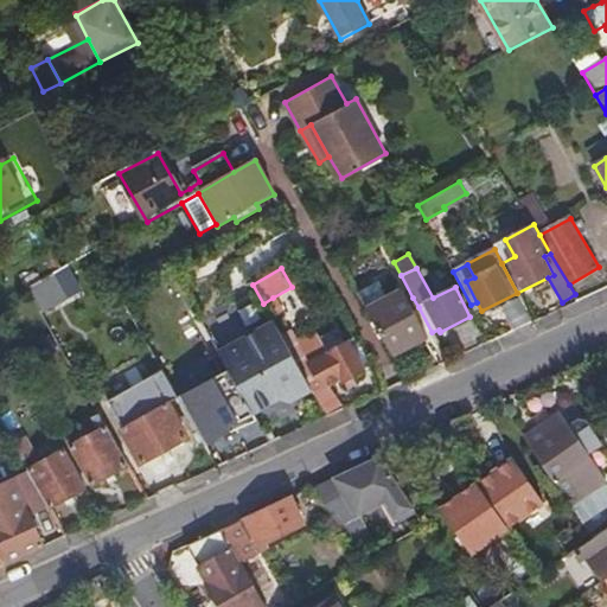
[(29,289),(42,314),(62,304),(48,279),(29,289)]
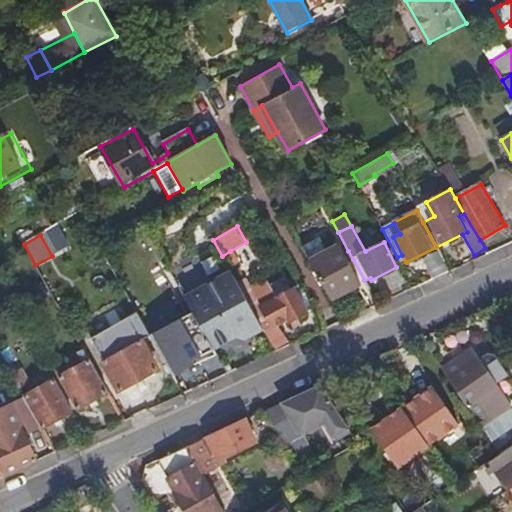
[(301,246),(308,260),(327,251),(320,237),(301,246)]
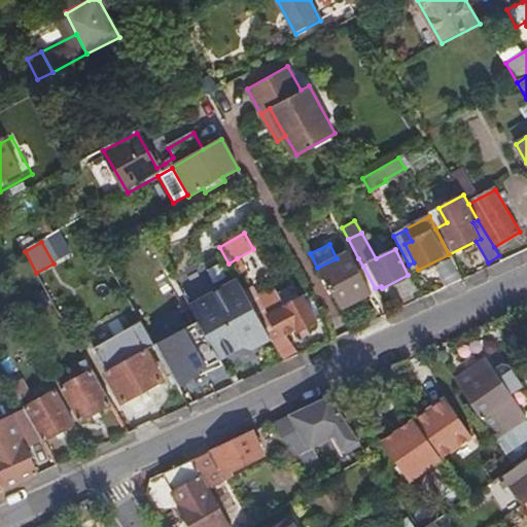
[(317,268),(341,309),(371,294),(358,269),(354,260),(350,252),(337,258),(317,268)]
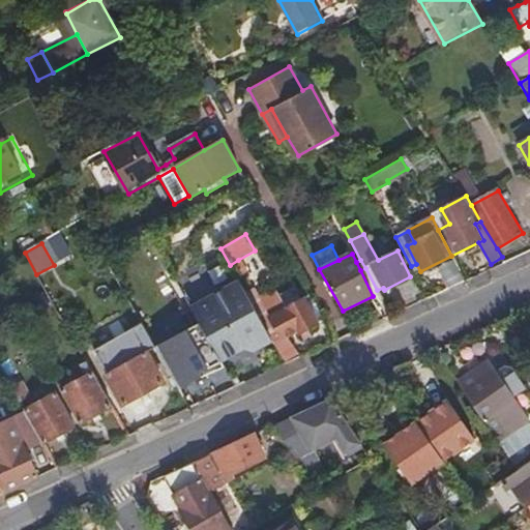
[(221,257),(203,267),(217,294),(215,295),(218,300),(242,288),(239,282),(235,284),(221,257)]
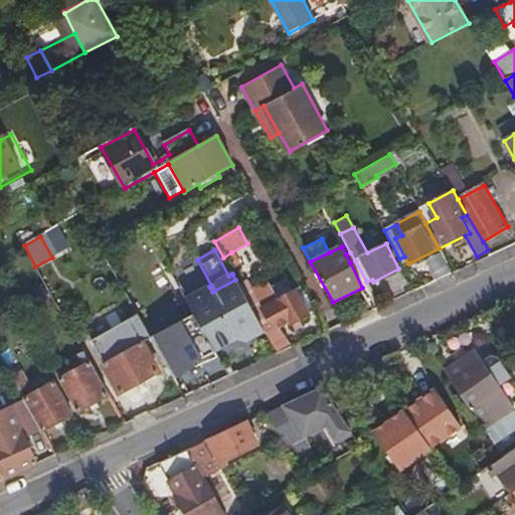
[(231,252),(223,258),(228,267),(236,262),(231,252)]
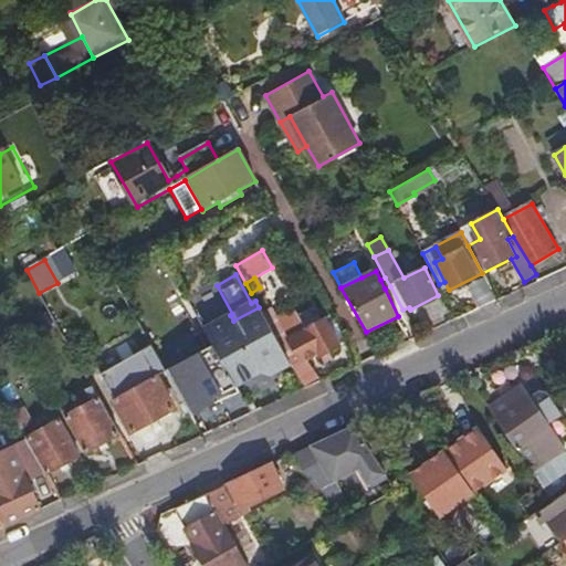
[(385,278),(380,280),(385,289),(390,286),(385,278)]
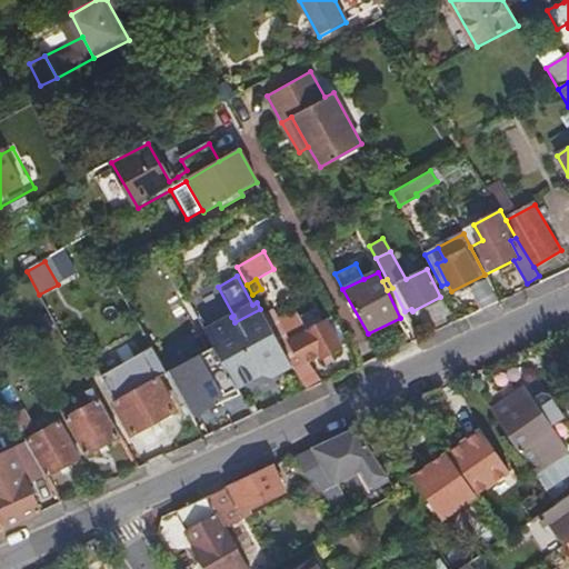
[(498,299),(489,283),(475,291),(482,307),(498,299)]
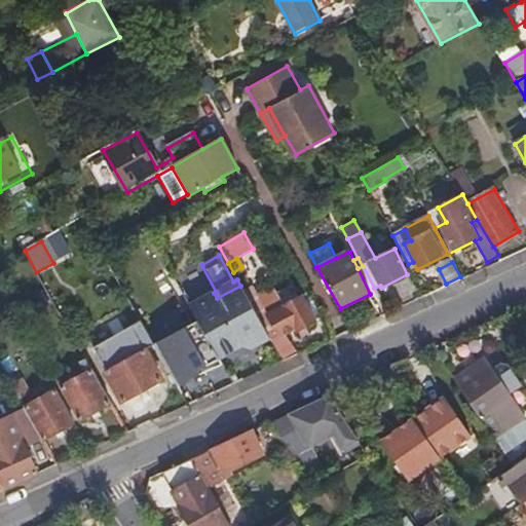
[(252,349),(270,339),(249,299),(245,293),(240,286),(217,298),(214,293),(216,292),(201,265),(175,280),(197,323),(220,361),(241,347),(252,349)]
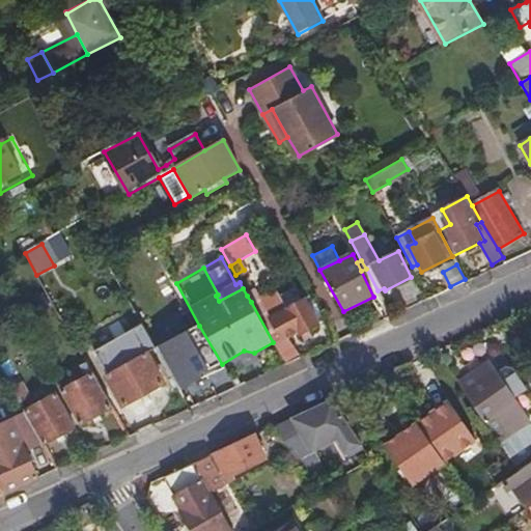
[(247,296),(251,302),(259,298),(255,290),(247,296)]
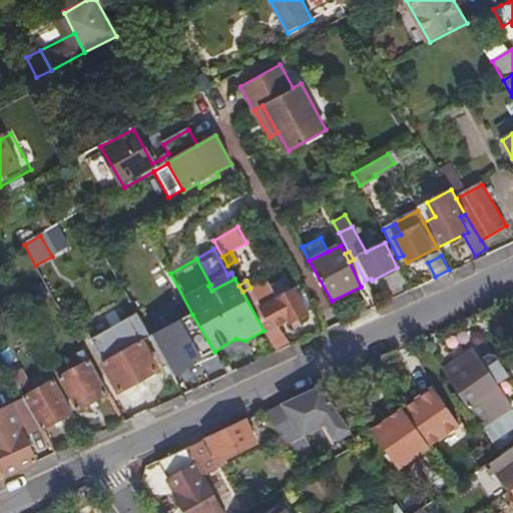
[(276,354),(290,347),(275,327),(287,321),(289,323),(306,315),(293,291),(290,293),(276,300),(273,294),(267,282),(251,291),(250,288),(242,292),(264,331),(276,354)]
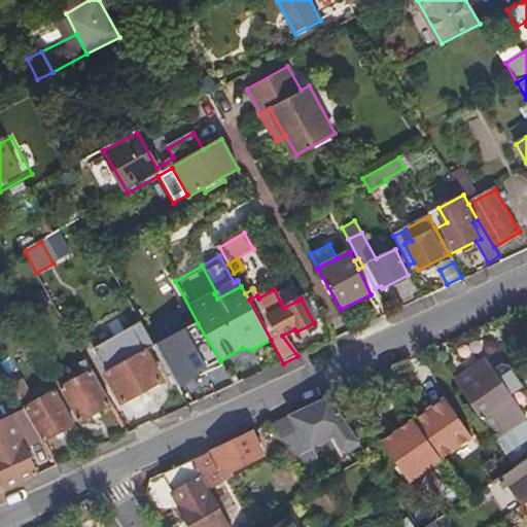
[(283,308),(297,301),(293,294),(280,302),(283,308)]
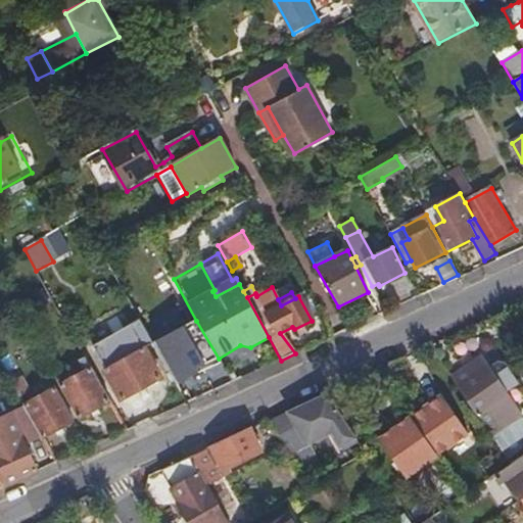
[(312,321),(320,316),(306,292),(298,296),(312,321)]
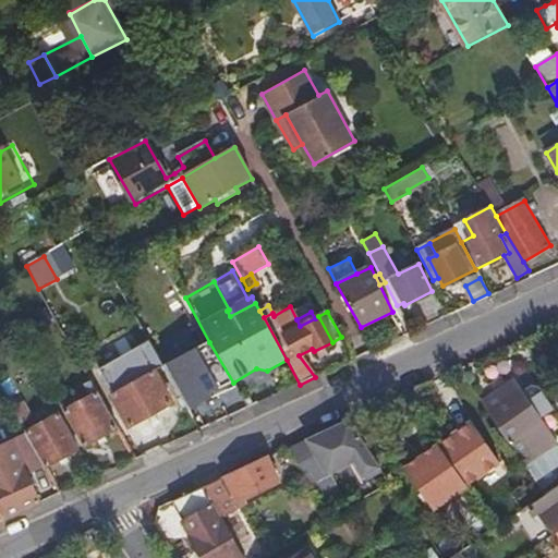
[(162,366),(149,342),(99,371),(113,397),(112,398),(129,429),(170,407),(152,373),(162,366)]
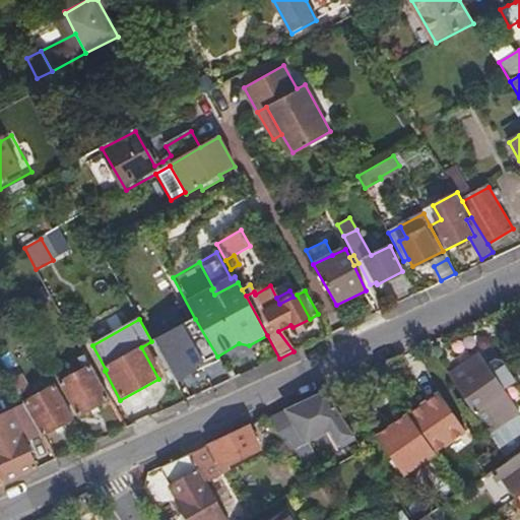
[(195,319),(151,341),(154,346),(176,384),(198,372),(195,367),(217,356),(195,319)]
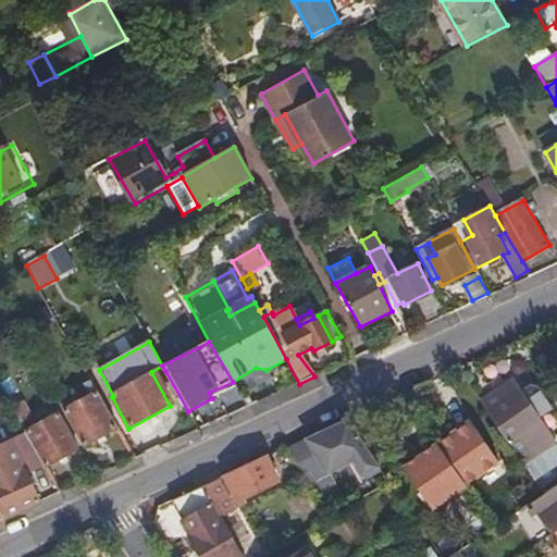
[(85,447),(116,430),(91,384),(84,388),(89,398),(64,412),(85,447)]
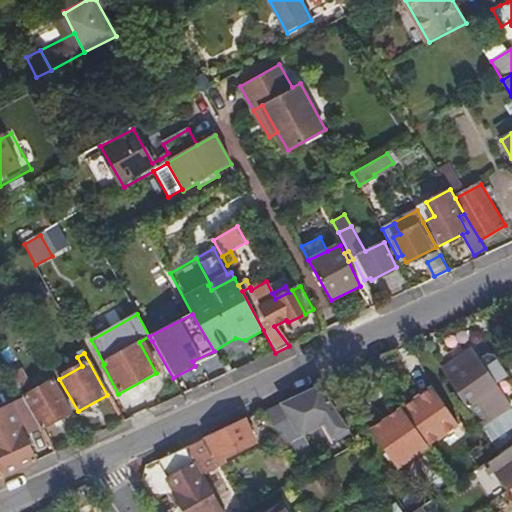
[(472,353),(443,373),(491,443),(511,428),(511,412),(495,387),(478,362),(472,353)]
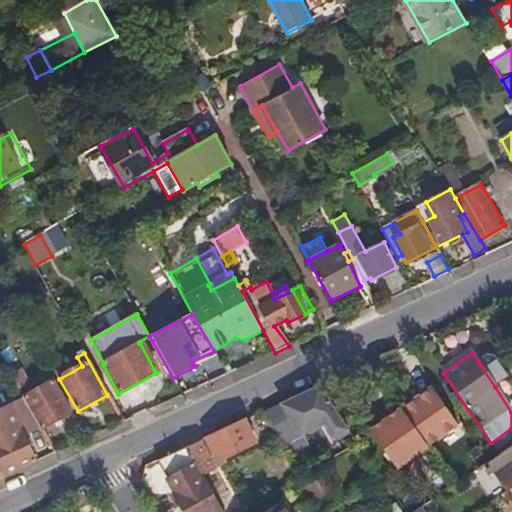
[(488,355),(478,362),(495,387),(504,381),(506,383),(511,381),(511,376),(509,372),(506,374),(495,357),(488,355)]
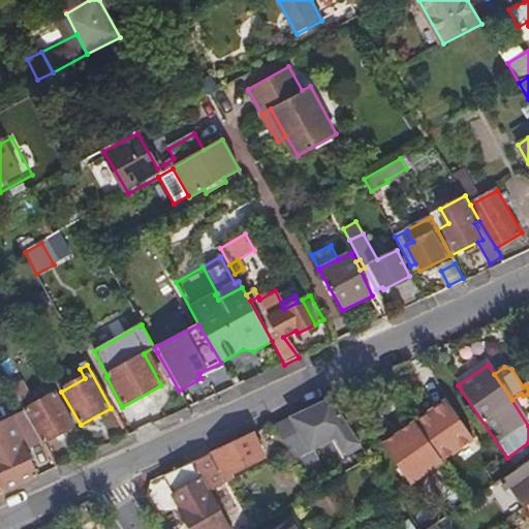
[(22,382),(12,386),(21,402),(30,397),(22,382)]
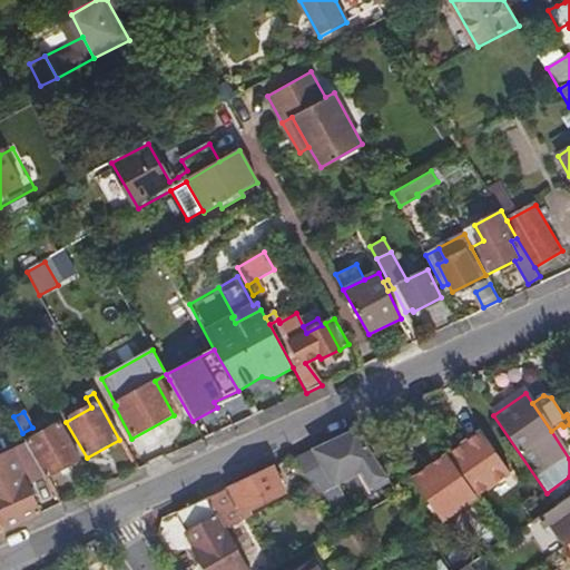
[(28,445),(46,475),(48,479),(80,460),(60,424),(28,443),(28,445)]
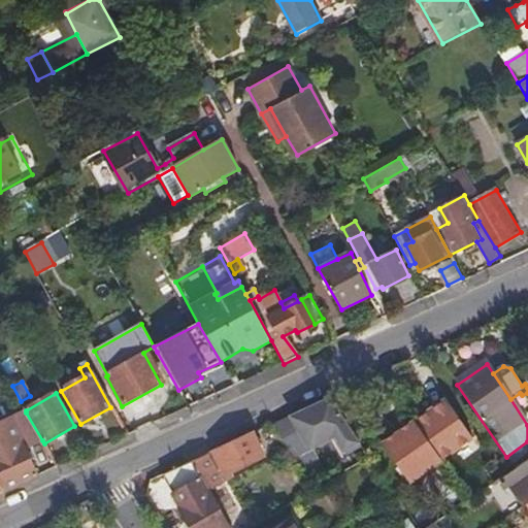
[(330,399),(295,416),(303,429),(300,431),(305,439),(311,436),(315,440),(320,438),(317,433),(342,419),(330,399)]
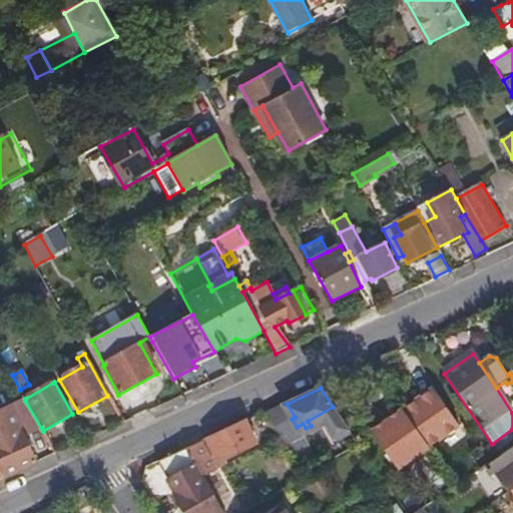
[(435,389),(372,432),(398,471),(430,448),(460,427),(435,389)]
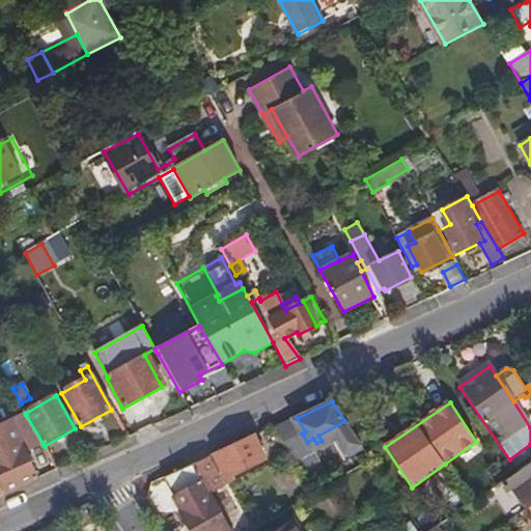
[(0,483),(5,495),(38,480),(25,452),(43,443),(26,415),(0,425),(0,483)]
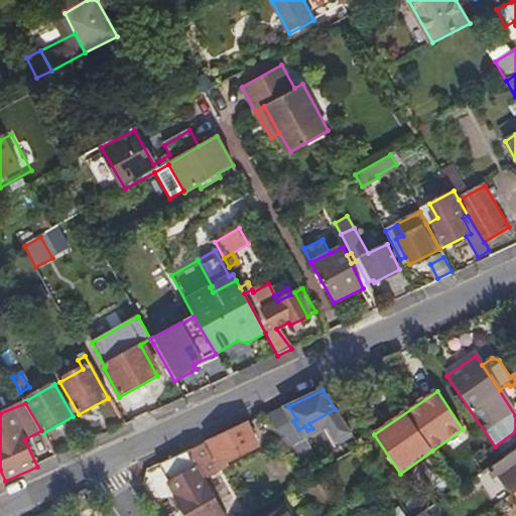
[(255,438),(248,424),(160,465),(178,497),(176,498),(186,515),(226,515),(207,481),(219,475),(213,464),(223,458),(226,463),(254,448),(250,440),(255,438)]
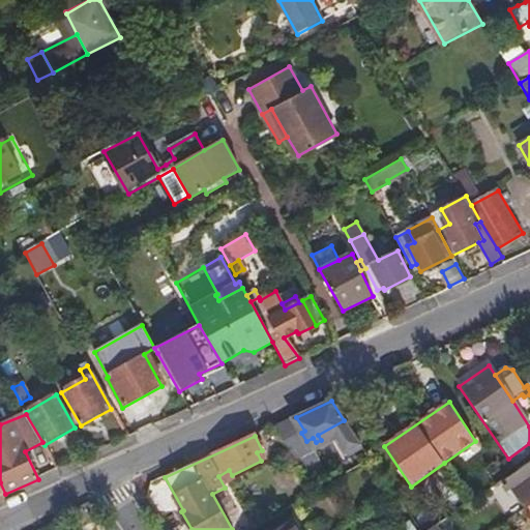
[(529,506),(529,463),(518,472),(506,479),(505,479),(509,484),(503,489),(510,499),(516,495),(527,509),(529,508),(529,506)]
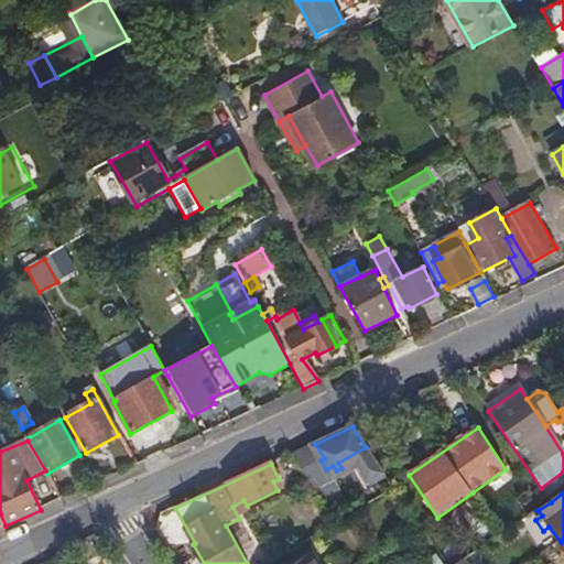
[(250,512),(247,506),(243,500),(232,507),(239,519),(250,512)]
